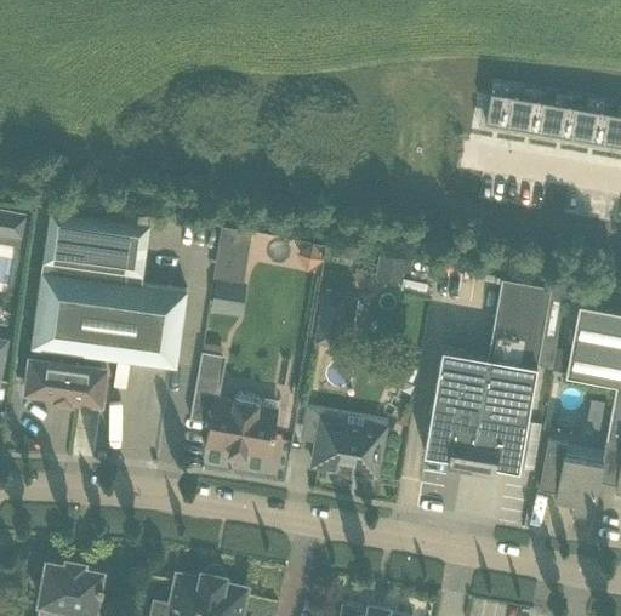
[(490,90),(485,121),(518,126),(523,96),(490,90)]
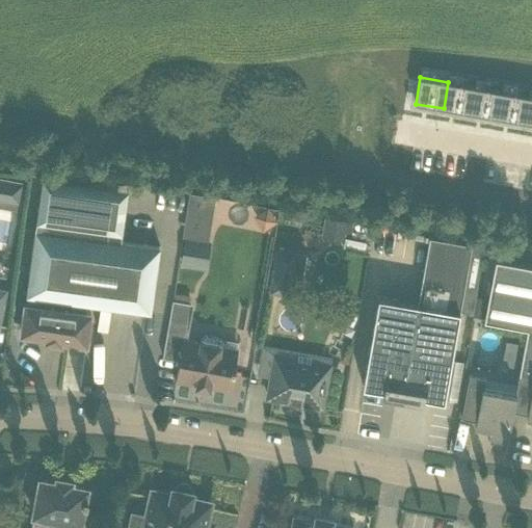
[(448,82),(444,108),(471,113),(475,87),(448,82)]
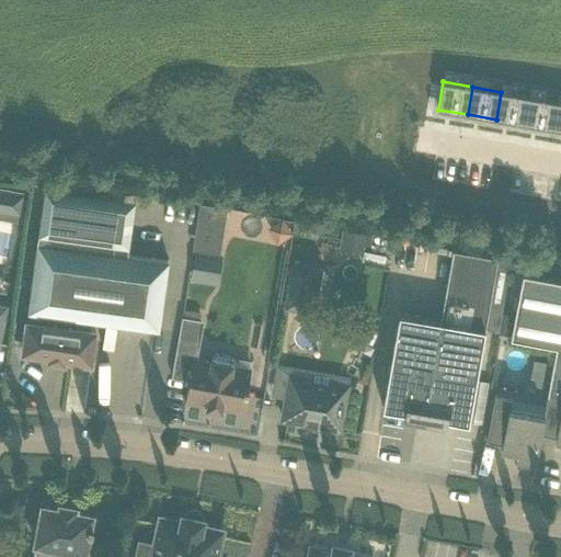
[(501,92),(496,120),(525,124),(529,97),(501,92)]
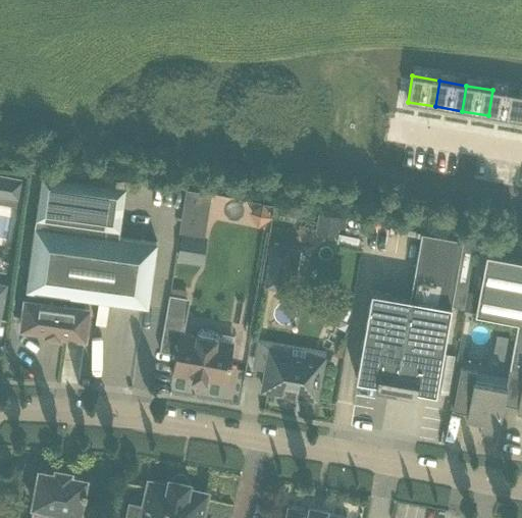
[(492,90),(488,115),(515,120),(519,95),(492,90)]
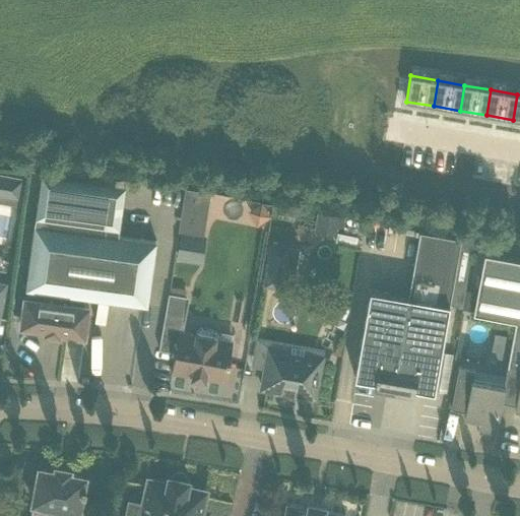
[(24,182),(0,177),(0,206),(19,210),(24,182)]
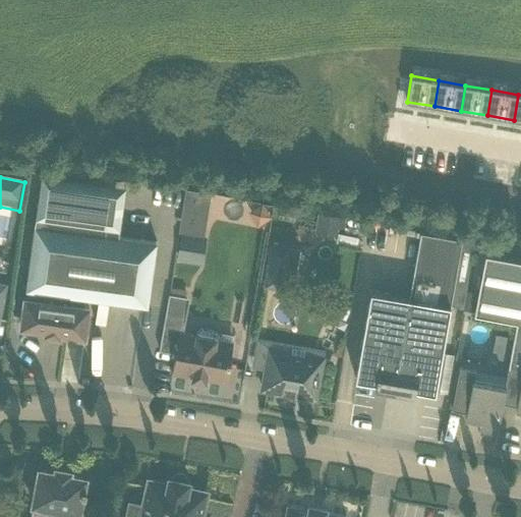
[(177,264),(205,267),(213,193),(185,190),(177,264)]
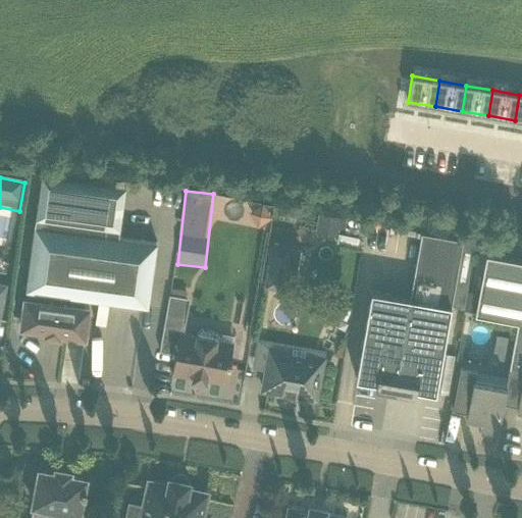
[(264,206),(249,215),(257,229),(272,220),(264,206)]
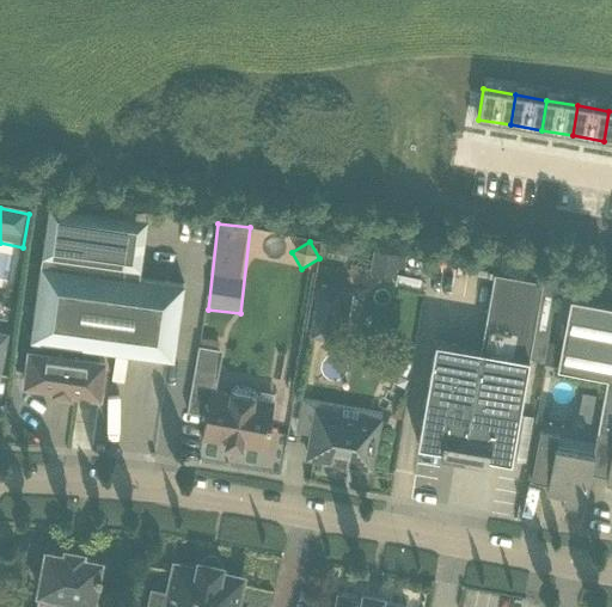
[(371,275),(398,280),(402,257),(374,253),(371,275)]
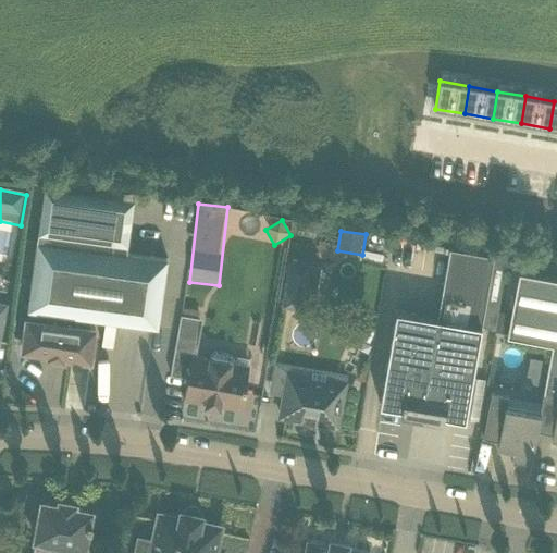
[(26,323),(22,355),(48,358),(48,361),(63,364),(63,360),(90,364),(95,333),(90,332),(91,323),(158,332),(166,263),(126,257),(37,245),(27,314),(32,315),(31,324),(26,323)]
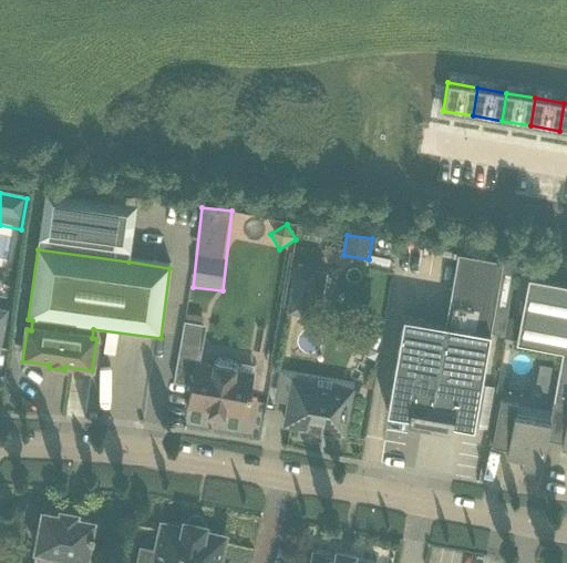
[(451,430),(473,433),(502,266),(456,258),(444,330),(402,323),(385,419),(408,422),(406,428),(450,436),(451,430)]
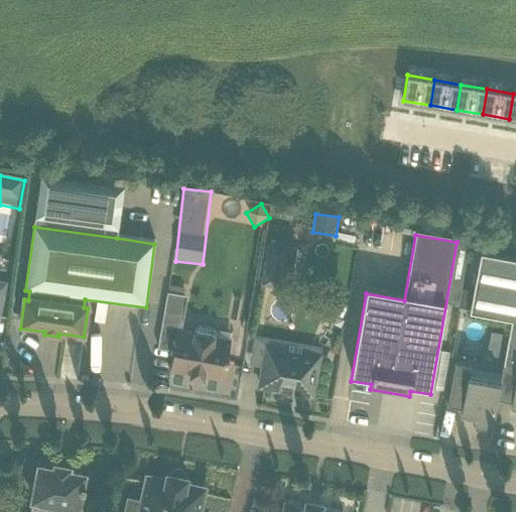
[(268,245),(260,288),(280,292),(284,271),(293,272),(297,251),(288,249),(268,245)]
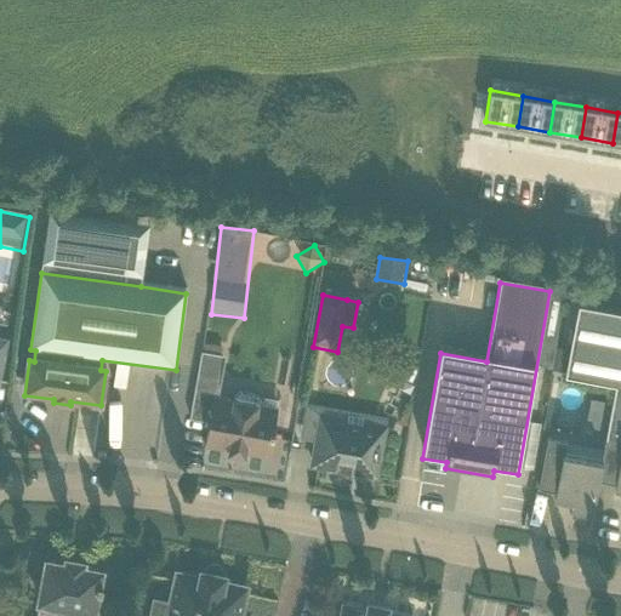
[(615,389),(604,451),(598,484),(615,486),(614,495),(620,495),(620,317),(577,309),(565,380),(615,389)]
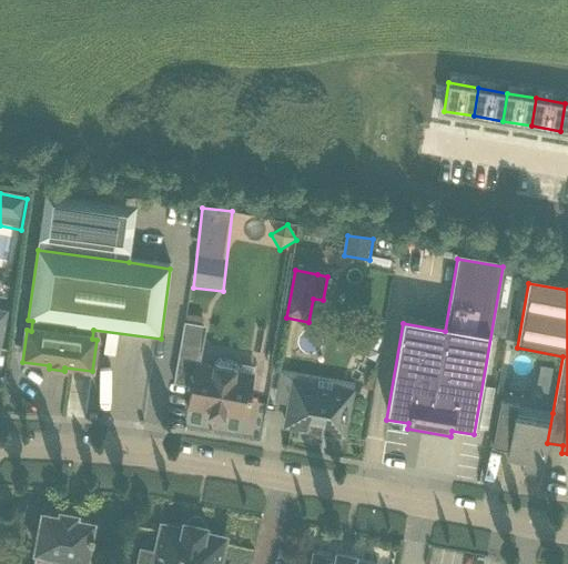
[(224,419),(246,422),(254,379),(235,375),(235,371),(232,365),(221,363),(214,368),(213,371),(194,368),(203,321),(186,318),(185,325),(184,325),(173,386),(191,390),(186,412),(209,415),(208,419),(224,422),(224,419)]
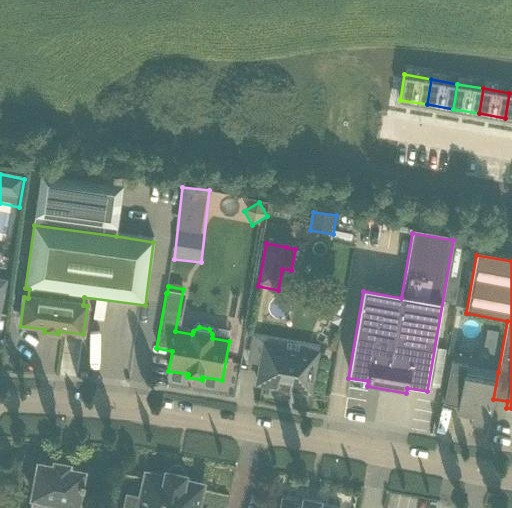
[(296,393),(310,396),(317,356),(264,347),(257,386),(270,389),(270,392),(288,395),(289,390),(297,391),(296,393)]
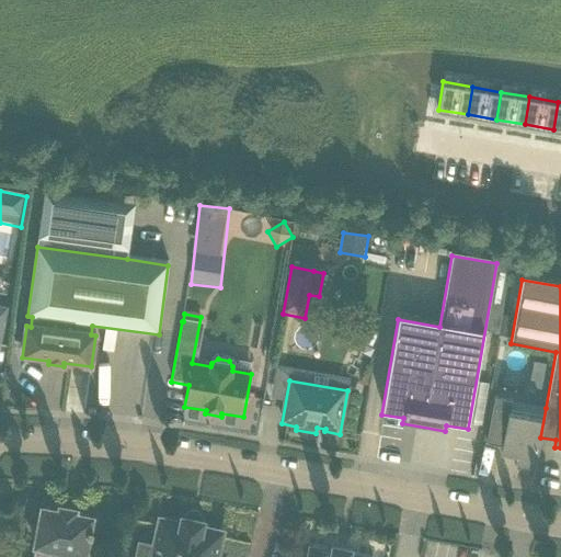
[(540,438),(546,408),(494,399),(487,444),(502,446),(500,455),(516,458),(515,466),(534,469),(540,438)]
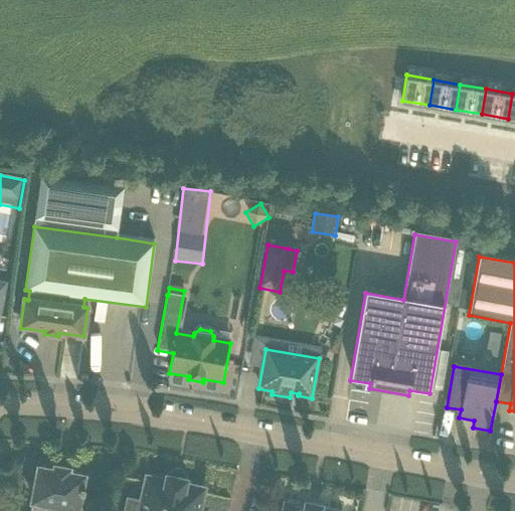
[(44,510),(44,508),(55,510),(78,510),(81,494),(83,495),(86,489),(82,488),(84,477),(69,474),(69,470),(54,467),(53,471),(38,468),(31,504),(32,504),(31,510),(44,510)]
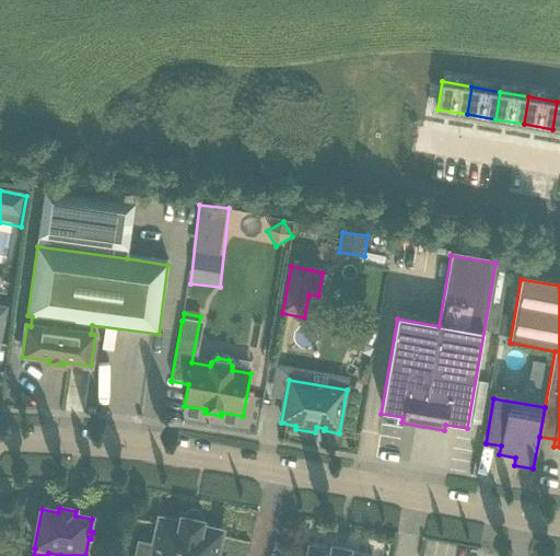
[(139,546),(137,555),(218,555),(223,534),(202,530),(203,523),(181,519),(179,525),(159,521),(153,549),(139,546)]
